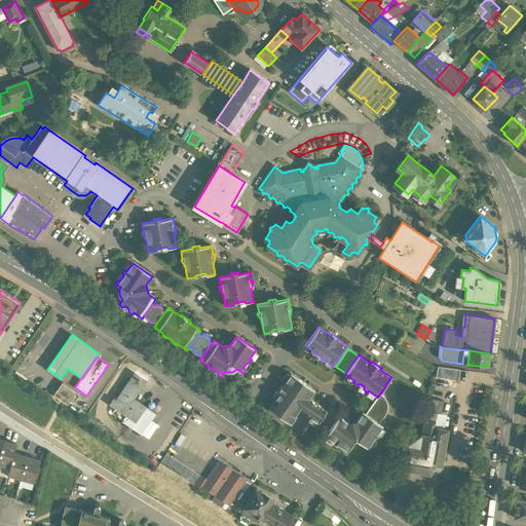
[(459,370),(437,367),(435,377),(457,382),(459,370)]
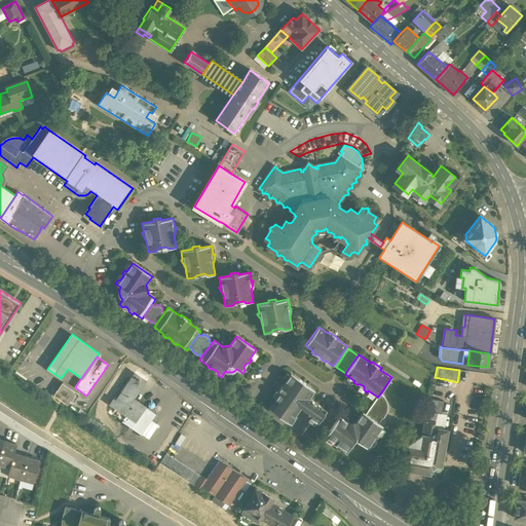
[(322,407),(309,399),(314,390),(306,384),(299,379),(291,373),(285,382),(287,383),(284,387),(282,385),(278,391),(279,392),(275,399),(278,402),(272,410),(269,408),(268,408),(275,413),(283,418),(291,424),(297,416),(295,415),(299,410),(298,409),(300,406),(310,413),(308,416),(318,422),(327,411),(326,410),(324,412),(320,409),(322,407)]
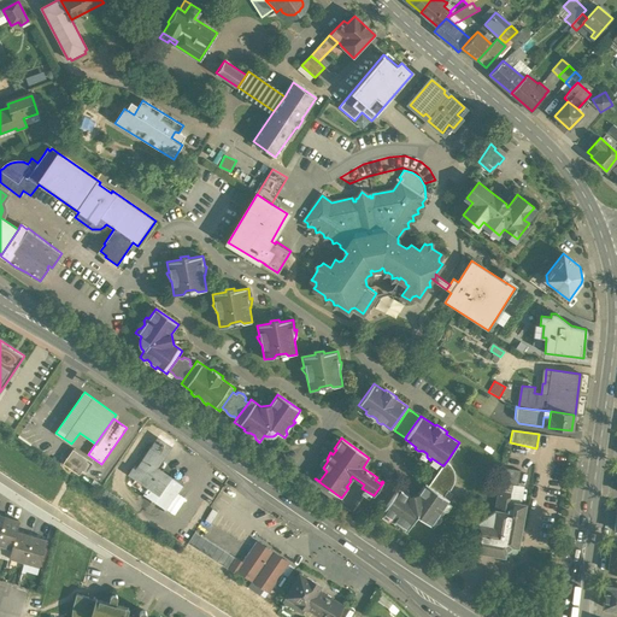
[(93,463),(74,448),(63,463),(80,474),(82,470),(86,472),(93,463)]
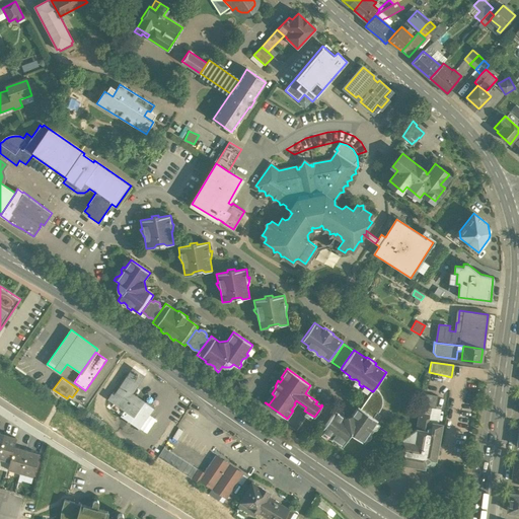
[(118,391),(115,396),(112,394),(108,398),(133,415),(134,416),(143,401),(131,393),(135,388),(125,381),(118,391)]
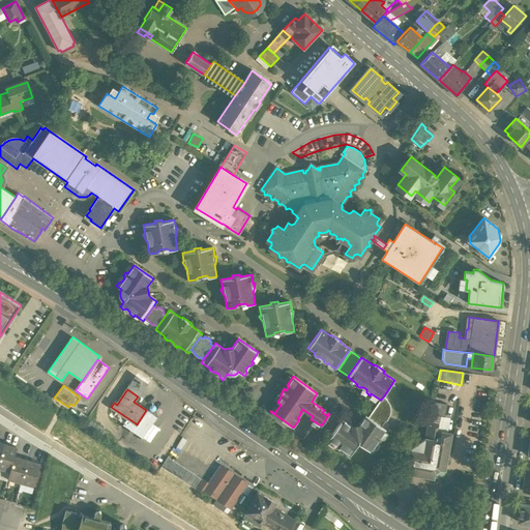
[(380,400),(369,416),(382,427),(385,421),(386,421),(390,417),(391,411),(391,405),(388,400),(384,395),(381,400),(380,400)]
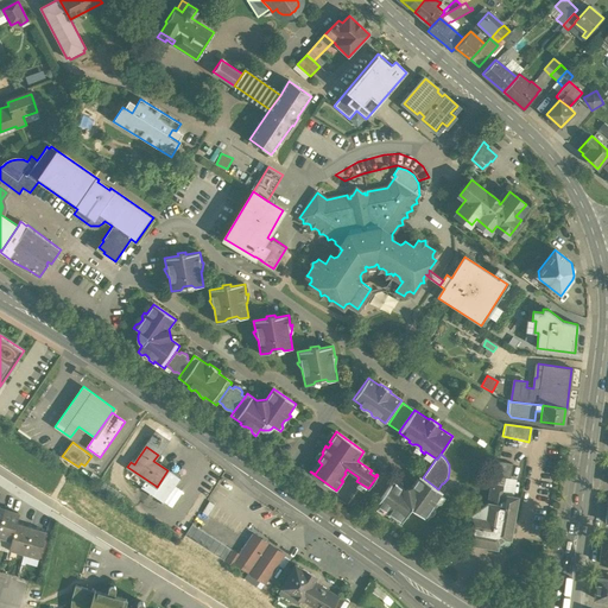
[(318,461),(311,472),(315,474),(322,464),(318,461)]
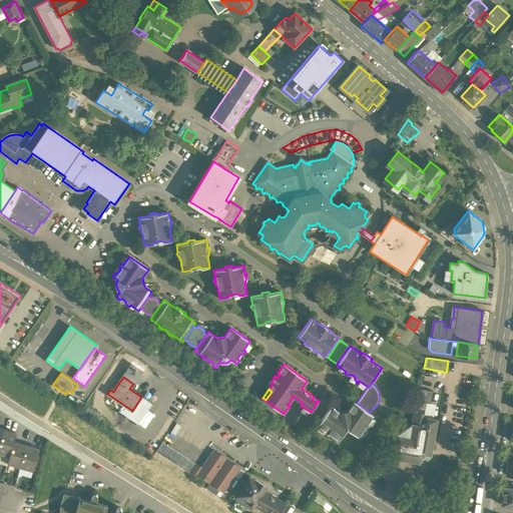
[(432,392),(420,390),(418,402),(430,404),(432,392)]
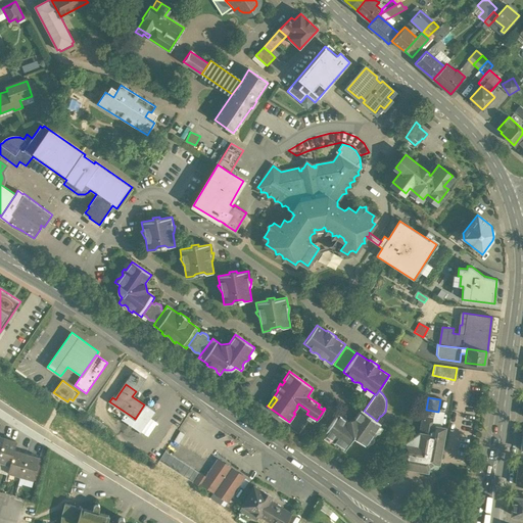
[(154,412),(144,405),(135,419),(134,418),(130,425),(140,432),(154,412)]
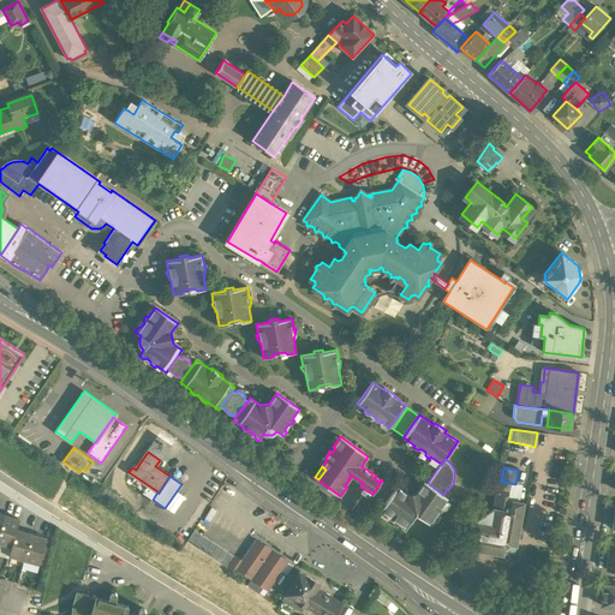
[(417,491),(407,493),(398,487),(381,509),(390,517),(389,519),(393,521),(396,521),(401,524),(401,527),(405,530),(416,514),(431,525),(434,521),(434,518),(436,514),(440,514),(442,509),(441,508),(448,497),(443,495),(428,483),(424,482),(417,491)]
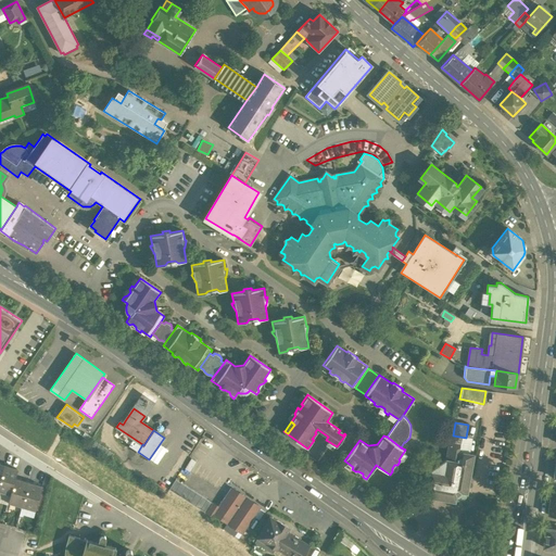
[(445,459),(430,470),(427,482),(429,485),(427,497),(455,502),(456,496),(460,494),(467,495),(474,455),(462,453),(460,451),(458,451),(460,444),(449,442),(445,459)]
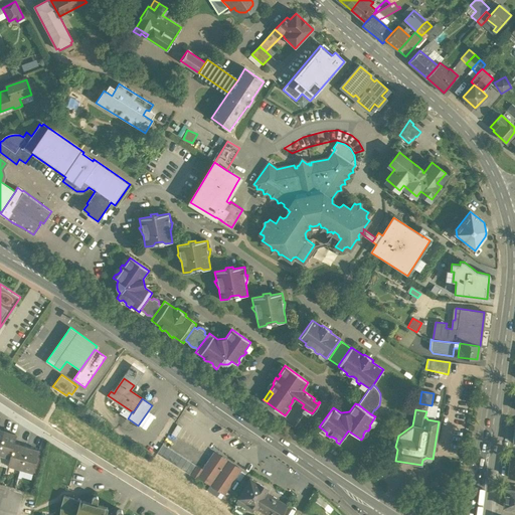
[(177,424),(171,435),(176,437),(182,427),(177,424)]
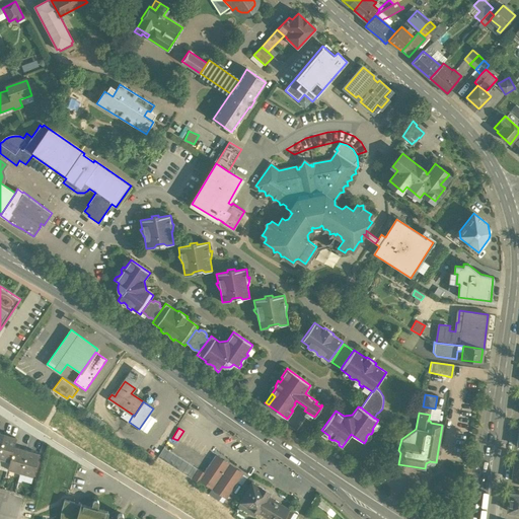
[(16,439),(3,435),(0,446),(0,457),(9,461),(14,446),(16,439)]
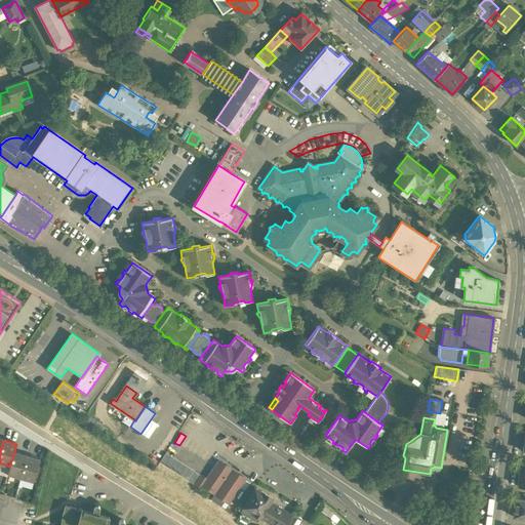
[(27,455),(14,451),(9,467),(7,474),(21,478),(27,455)]
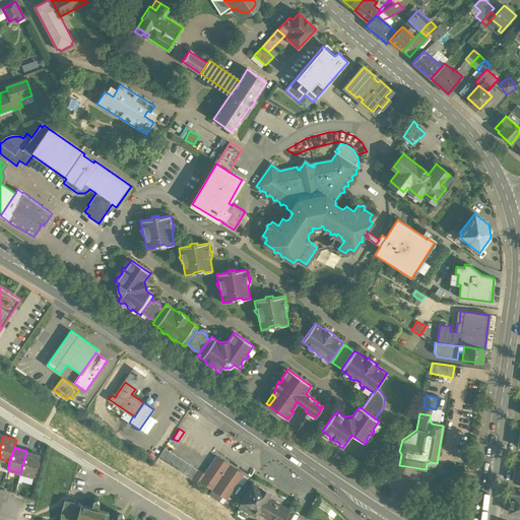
[(199,470),(165,448),(158,458),(193,480),(199,470)]
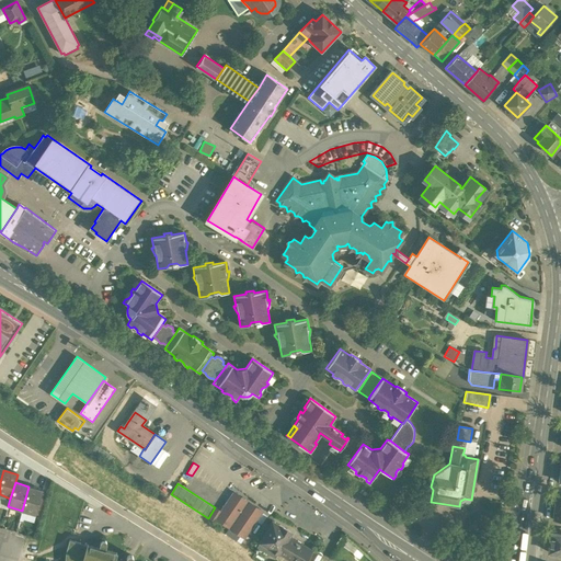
[(43,490),(29,487),(22,511),(36,515),(43,490)]
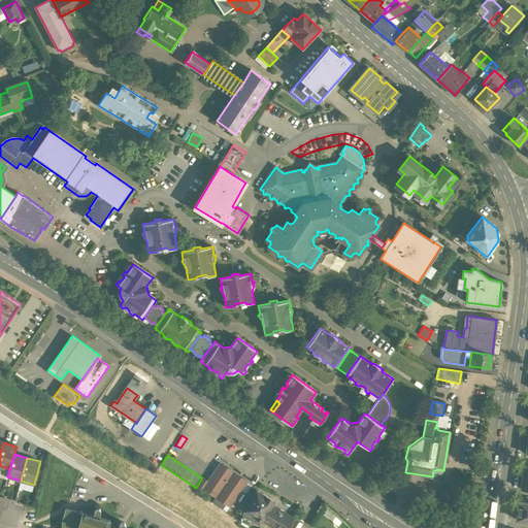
[(234,474),(219,464),(206,481),(202,488),(218,499),(234,474)]
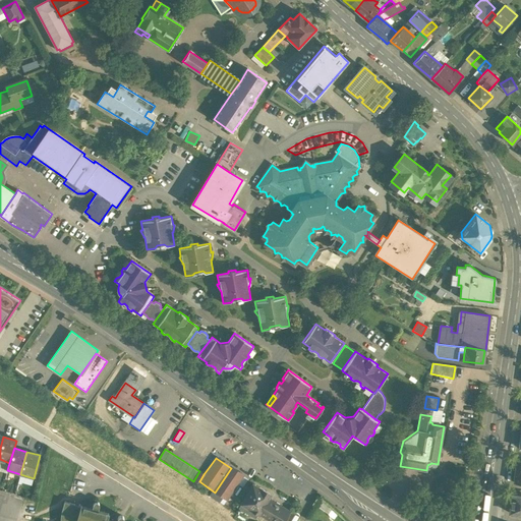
[(382,470),(375,466),(372,470),(379,474),(382,470)]
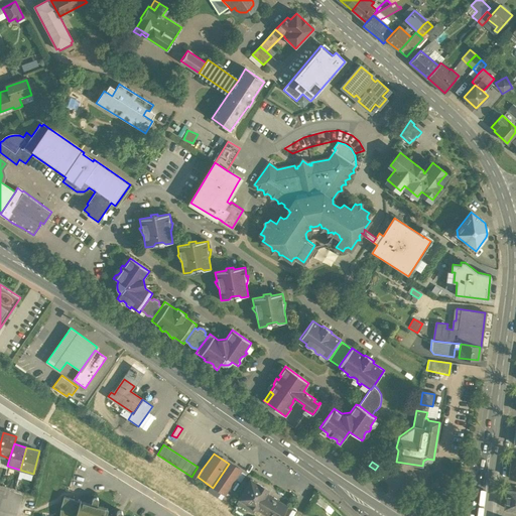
[(241,472),(229,464),(213,488),(225,495),(236,479),(241,472)]
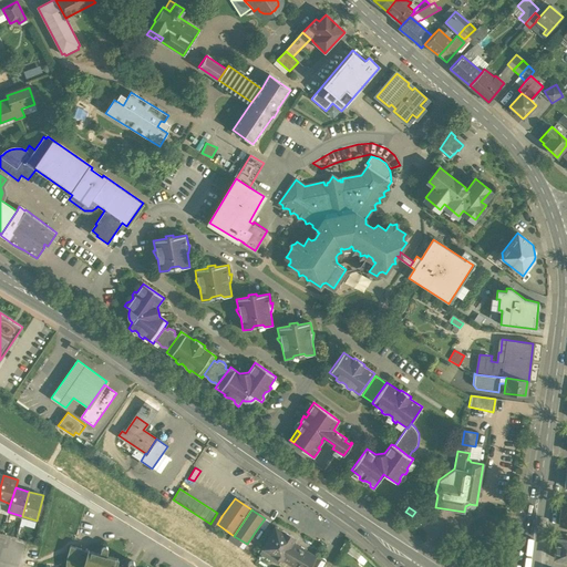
[(217,513),(210,524),(215,527),(217,524),(222,516),(217,513)]
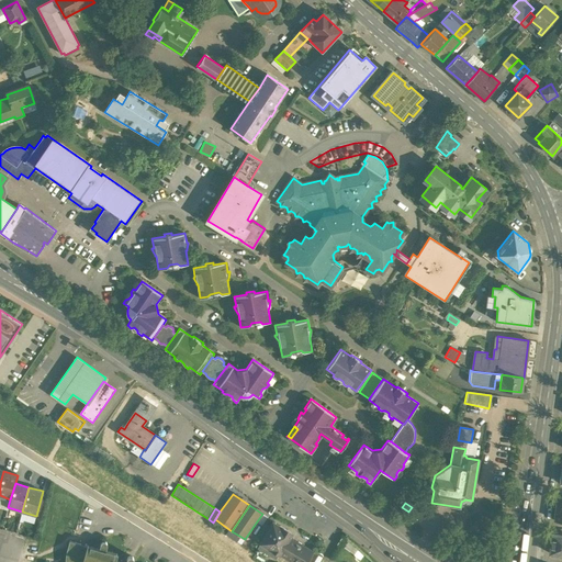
[(262,514),(257,521),(261,525),(267,517),(262,514)]
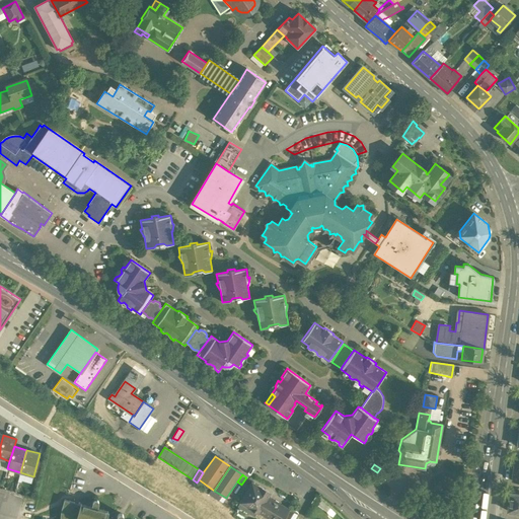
[(269,493),(251,483),(238,506),(254,516),(257,511),(270,518),(279,504),(267,496),(269,493)]
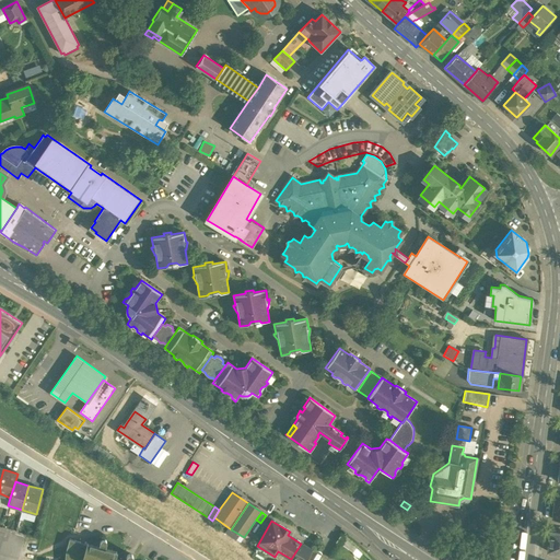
[(559,534),(550,533),(547,551),(559,552),(559,534)]
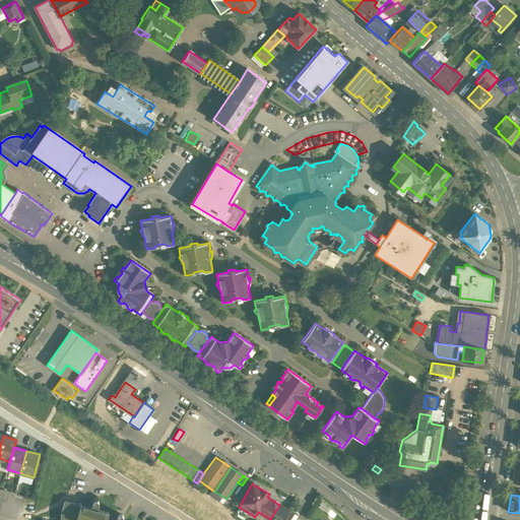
[(81,505),(65,500),(63,505),(62,509),(62,513),(61,516),(60,519),(123,519),(124,518),(124,517),(123,516),(122,515),(121,515),(120,515),(119,515),(118,516),(116,519),(111,519),(107,519),(109,512),(98,509),(100,504),(99,503),(99,502),(98,501),(96,501),(95,501),(94,502),(93,502),(91,508),(81,505)]
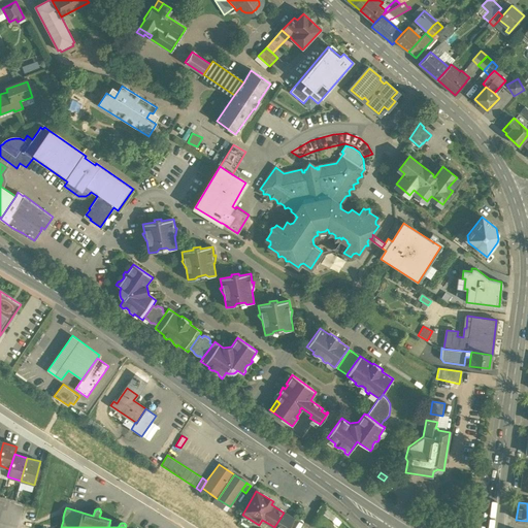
[(284,513),(274,527),(275,527),(287,527),(294,518),(284,513)]
